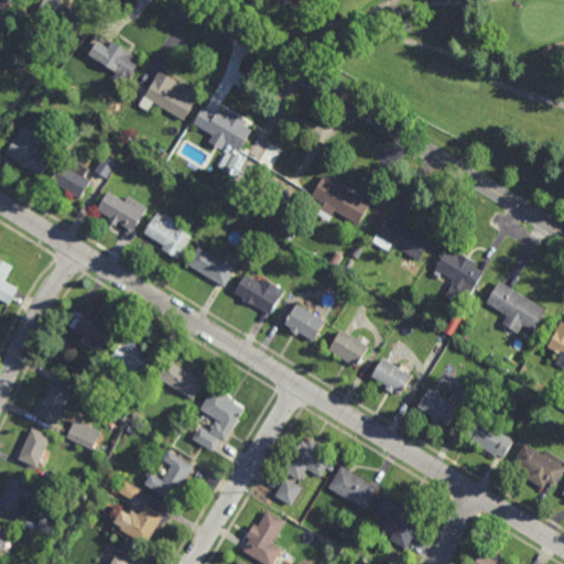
[(42,0),(52,0),(82,17),(72,34),(75,36),(60,63),(47,55),(63,29),(35,13),(42,0)]
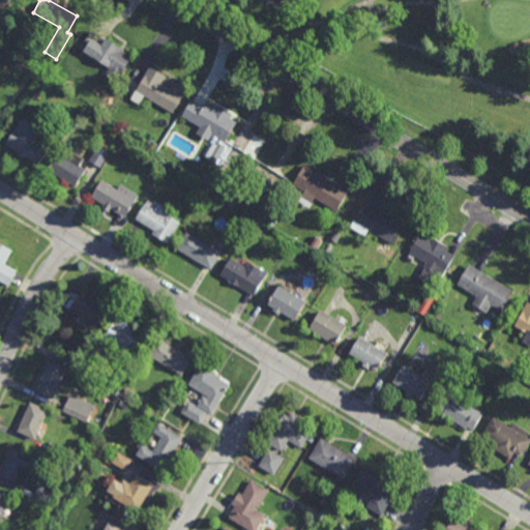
[(104,38),(131,57),(120,75),(92,56),(104,38)]
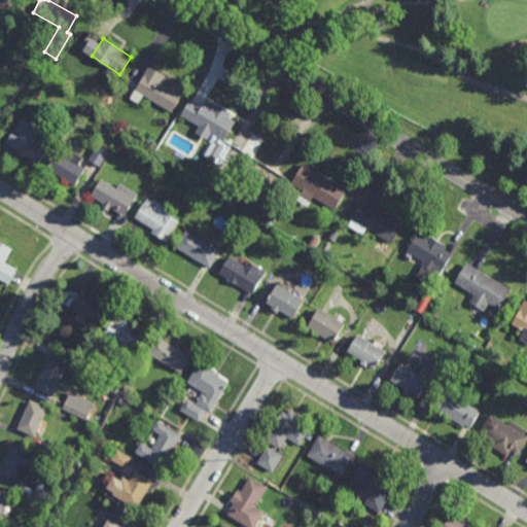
[(45,76),(40,73),(44,67),(49,71),(45,76)]
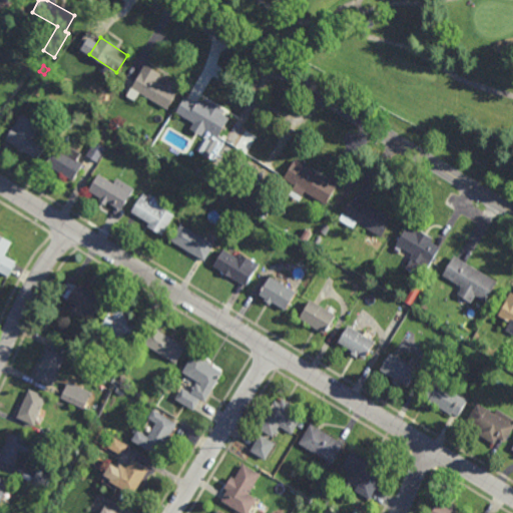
[(159,75),(156,80),(166,86),(170,80),(181,86),(166,111),(129,89),(143,65),(159,75)]
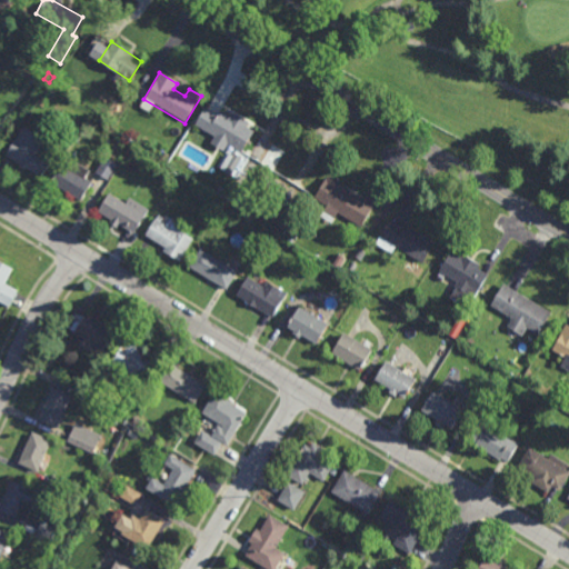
[(53,97),(47,92),(50,88),(56,92),(53,97)]
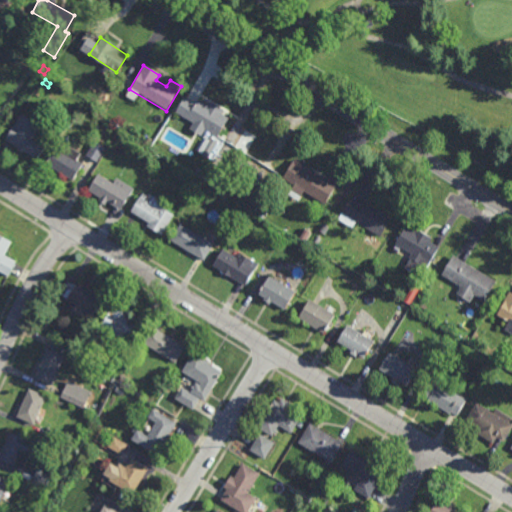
[(39,95),(34,92),(39,85),(44,88),(39,95)]
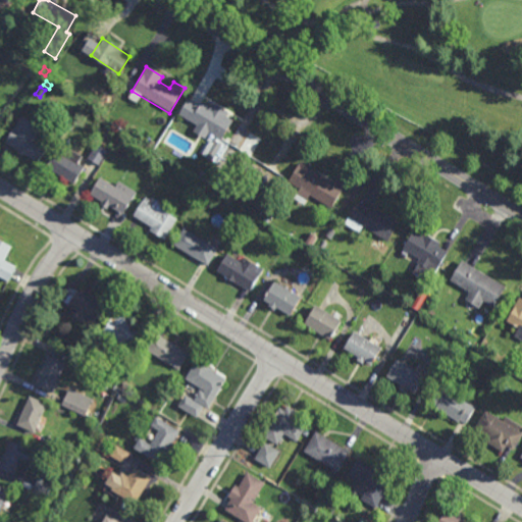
[(188,100),(198,106),(201,101),(213,108),(216,104),(228,113),(225,118),(232,122),(220,142),(178,114),(188,100)]
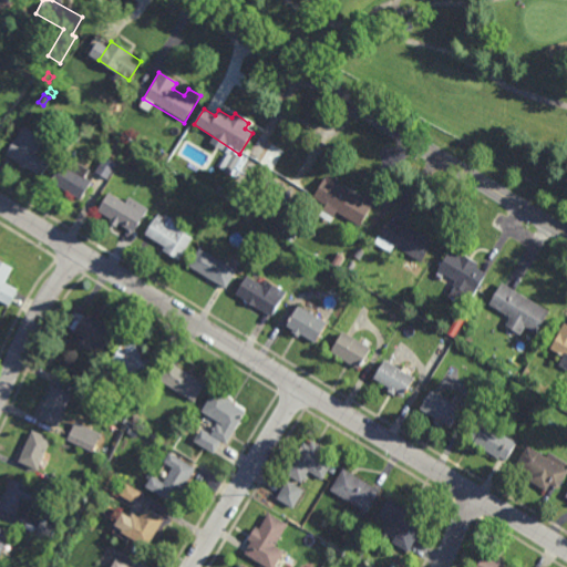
[(21,127),(43,142),(37,152),(51,161),(41,177),(4,155),(21,127)]
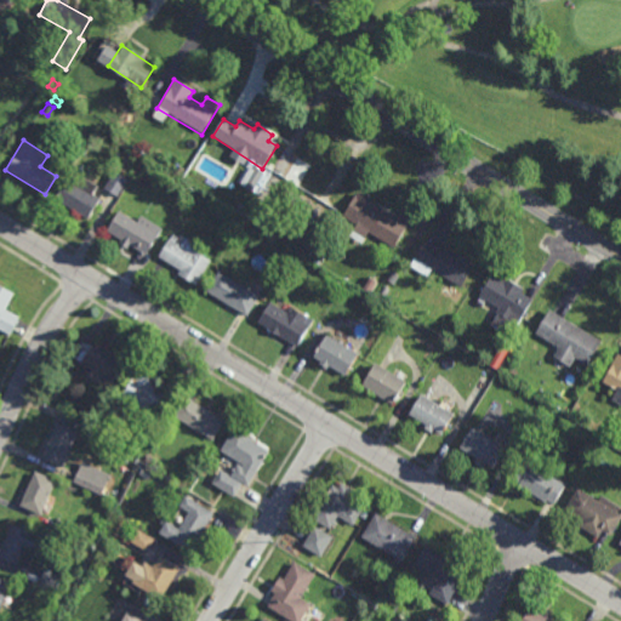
[(296,157),(345,186),(330,209),(311,197),(307,203),(286,191),(289,187),(281,182),(296,157)]
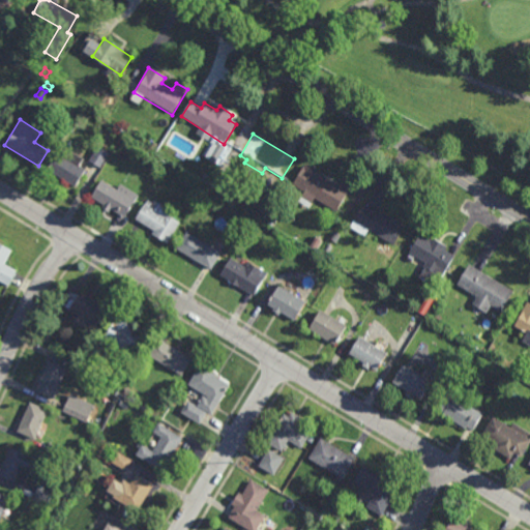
[(230,151),(213,140),(203,154),(219,166),(230,151)]
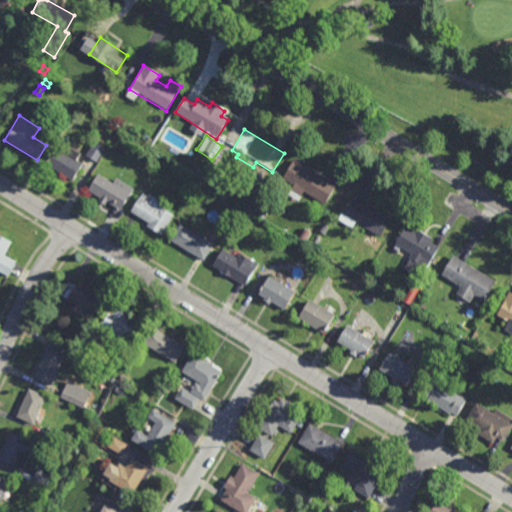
[(98,162),(87,155),(96,141),(107,147),(98,162)]
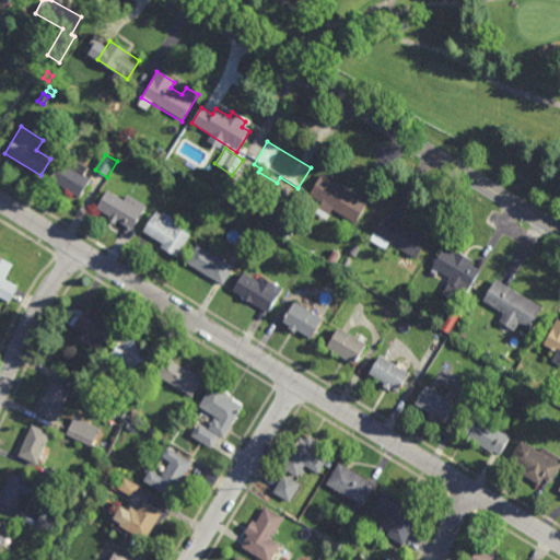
[(63,159),(72,164),(74,161),(88,168),(83,176),(90,179),(79,197),(50,181),(63,159)]
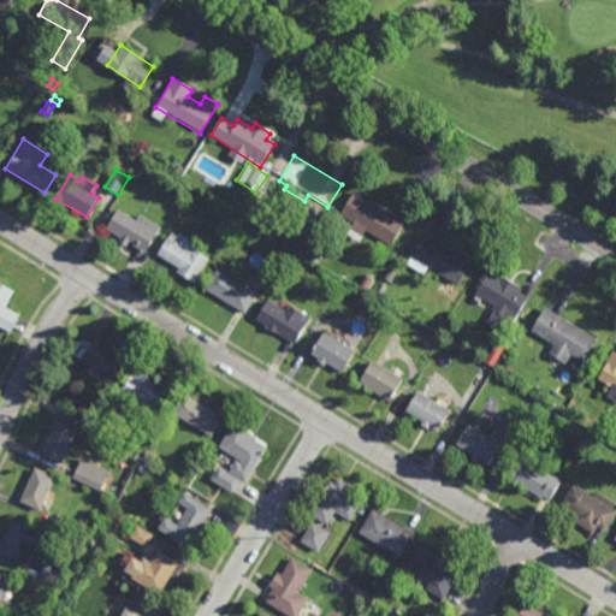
[(353,193),(406,225),(392,247),(365,231),(357,242),(345,235),(353,224),(339,215),(353,193)]
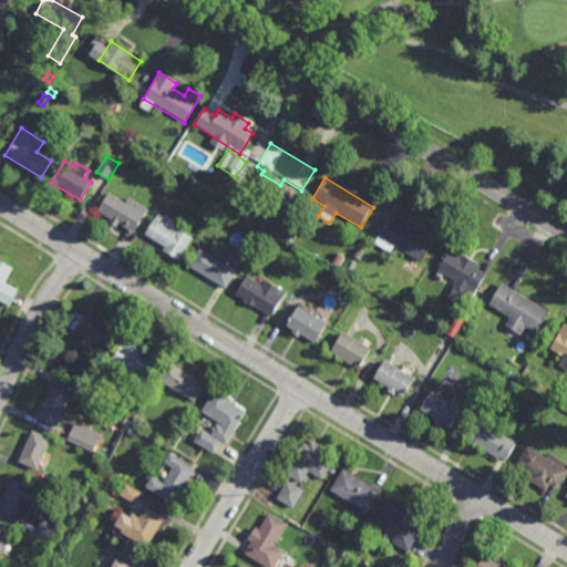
[(234,198),(225,193),(233,183),(240,188),(234,198)]
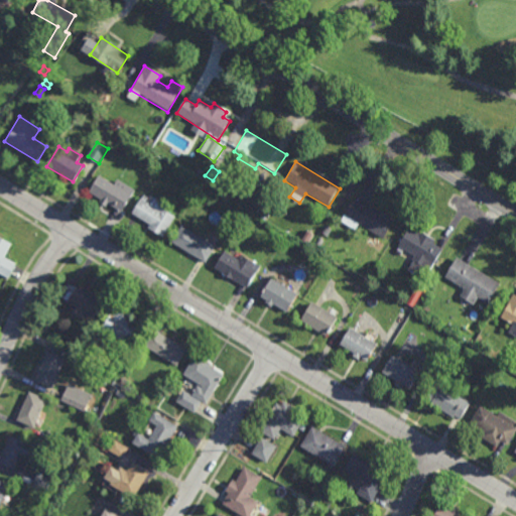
[(200,177),(196,174),(200,167),(204,170),(200,177)]
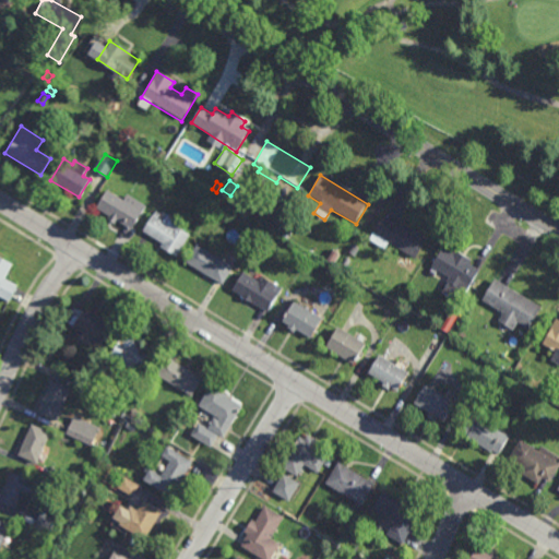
[(106,191),(122,201),(127,194),(145,206),(130,229),(116,219),(111,226),(107,222),(110,217),(95,207),(106,191)]
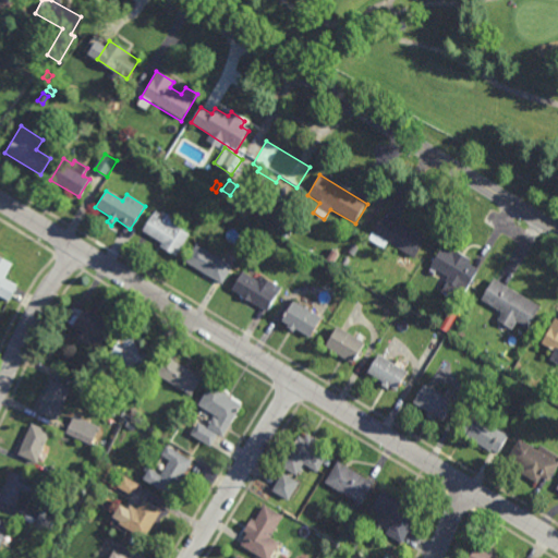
[(155,211),(165,218),(167,215),(177,220),(172,226),(189,235),(176,256),(160,247),(162,243),(143,231),(155,211)]
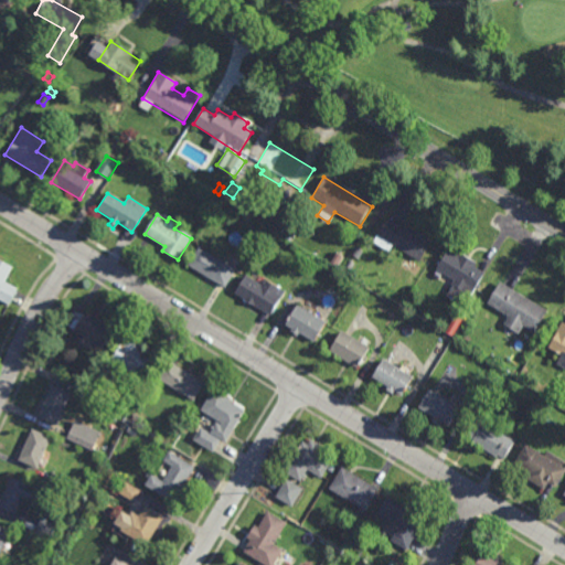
[(279,231),(273,226),(278,219),(285,223),(279,231)]
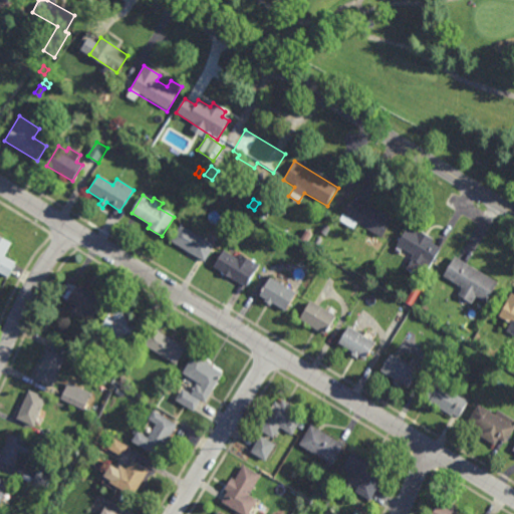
[(353,200),(362,205),(364,202),(393,218),(381,237),(355,222),(351,230),(339,223),(353,200)]
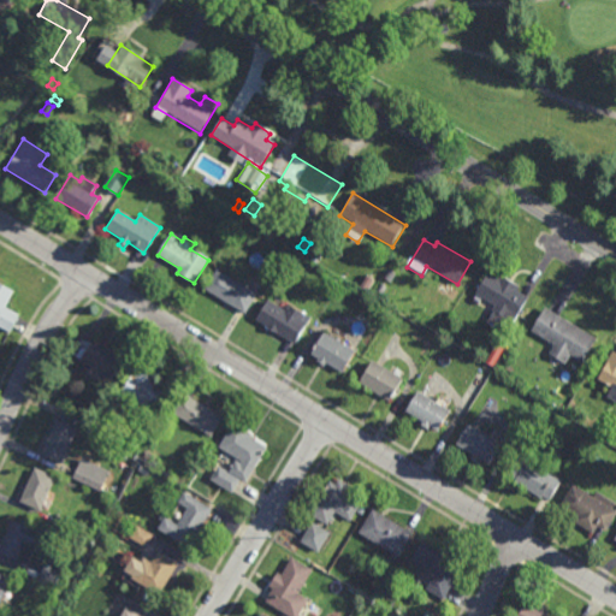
[(319,259),(311,254),(317,247),(324,253),(319,259)]
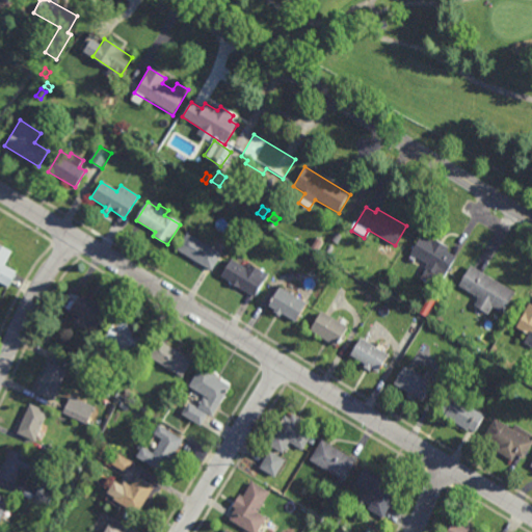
[(336,243),(331,240),(336,233),(341,236),(336,243)]
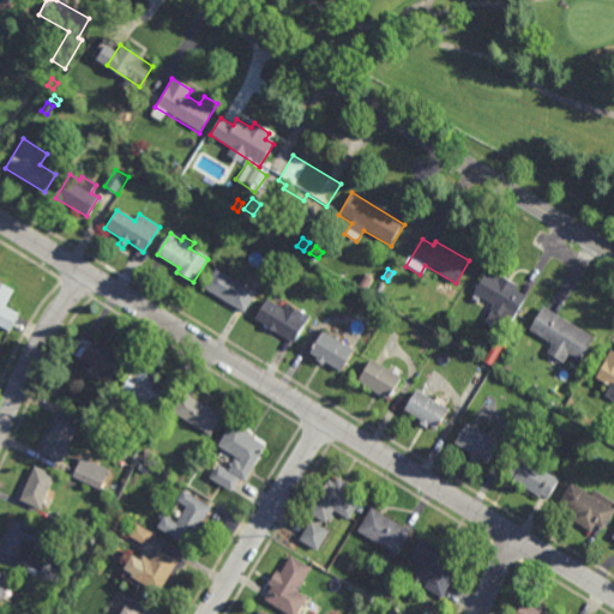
[(215,270),(254,294),(242,313),(203,289),(215,270)]
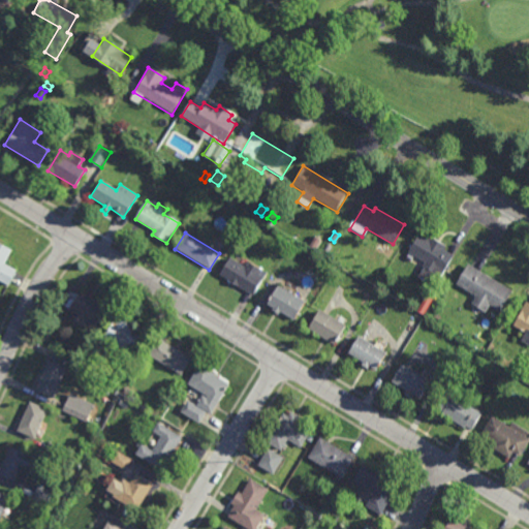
[(418,235),(428,240),(431,237),(445,246),(442,249),(454,256),(435,285),(418,275),(426,262),(408,251),(418,235)]
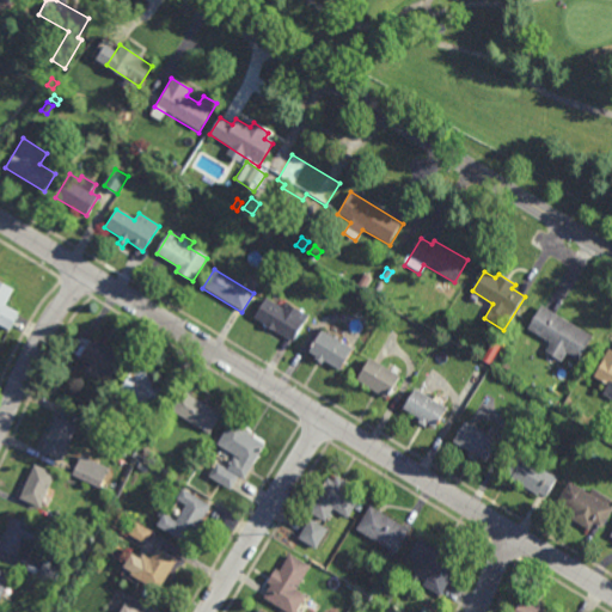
[(342,292),(335,287),(340,281),(347,285),(342,292)]
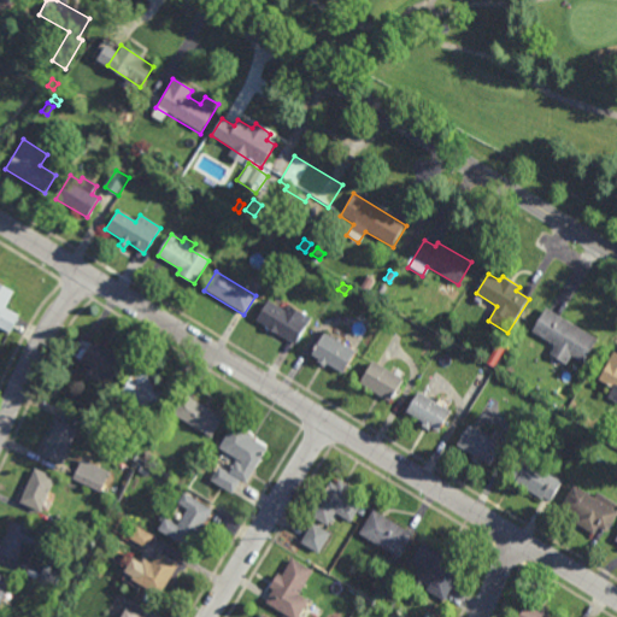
[(381,295),(376,292),(381,283),(386,287),(381,295)]
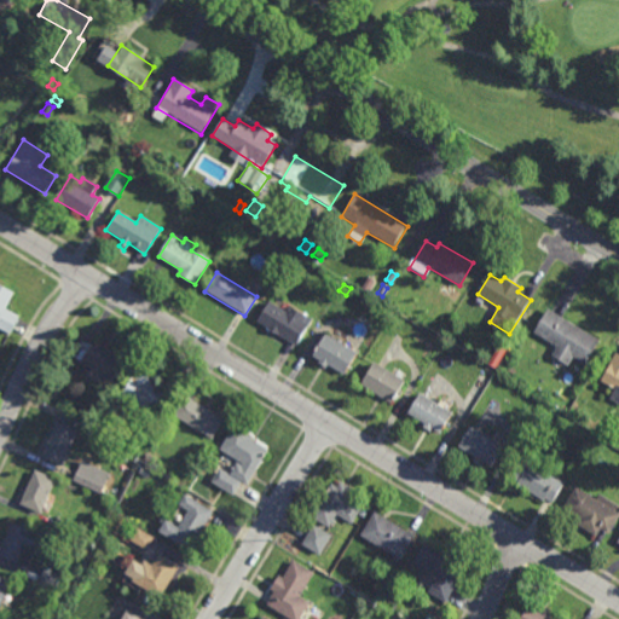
[(0,289),(11,295),(4,311),(18,318),(9,336),(0,331),(0,289)]
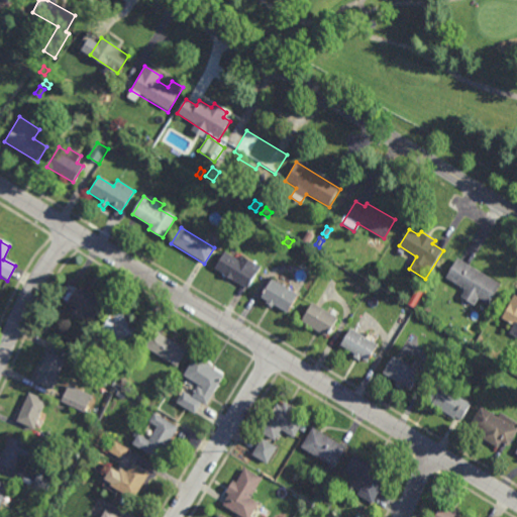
[(224,252),(237,261),(240,255),(261,268),(248,289),(214,269),(224,252)]
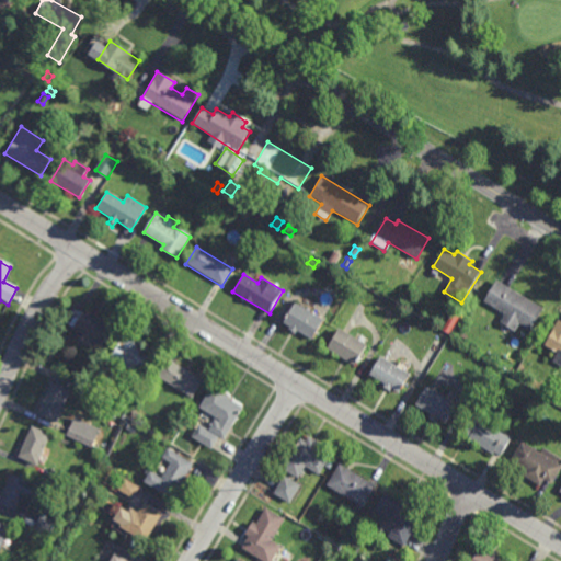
[(496,282),(542,307),(529,330),(519,324),(514,334),(500,325),(506,315),(484,302),(496,282)]
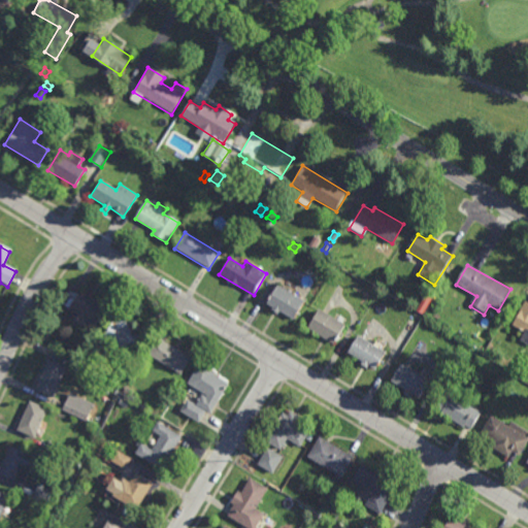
[(276,286),(304,302),(293,321),(265,304),(276,286)]
